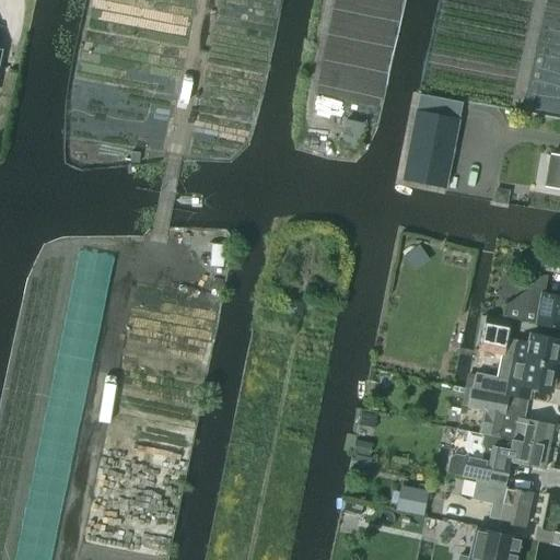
[(403,181),(446,189),(462,104),(419,95),(403,181)]
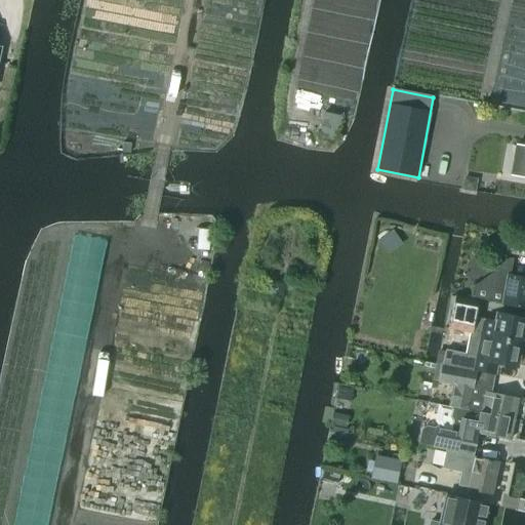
[(340,117),(322,113),(318,138),(335,142),(340,117)]
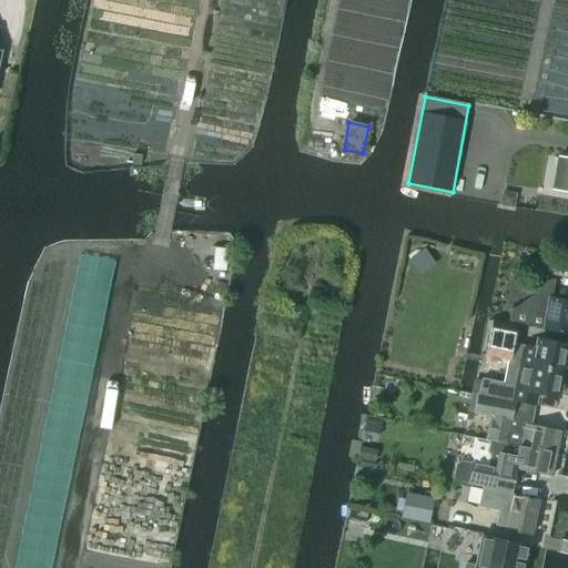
[(132,155),(131,164),(141,165),(142,156),(132,155)]
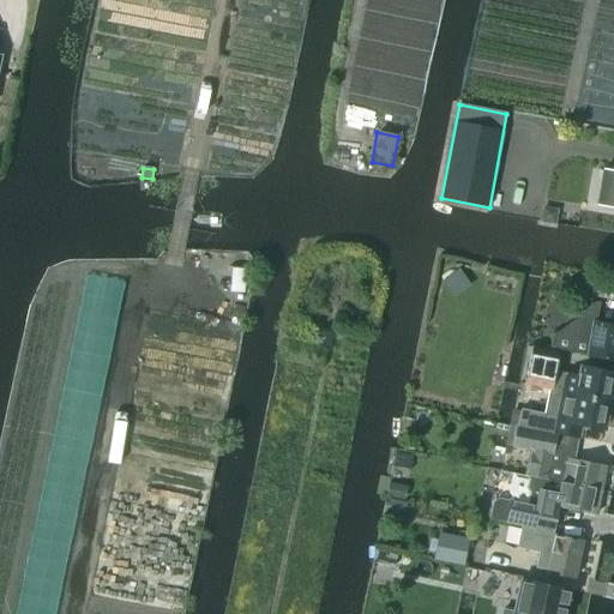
[(613,173),(603,172),(597,206),(613,209),(613,173)]
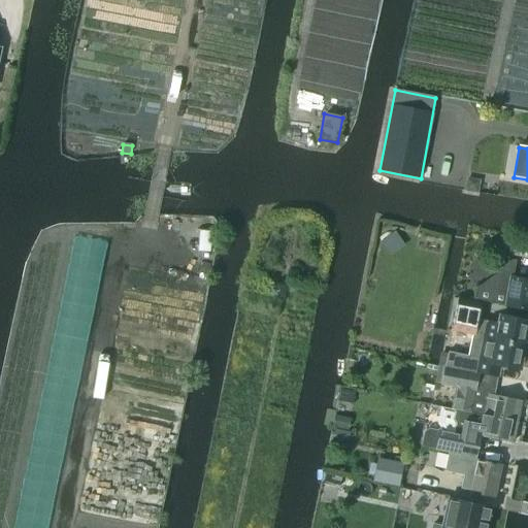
[(477,194),(480,182),(466,179),(464,192),(477,194)]
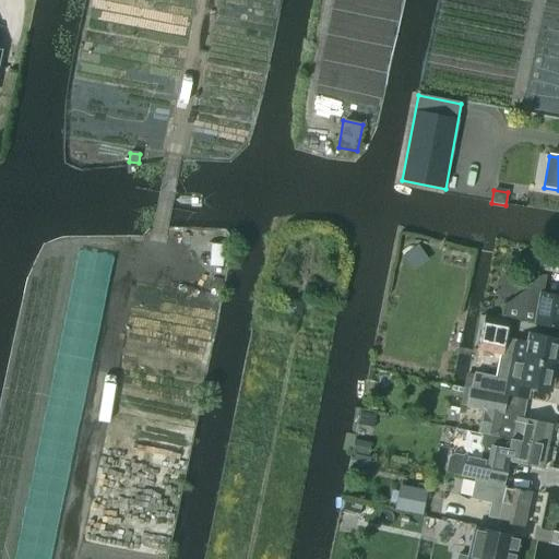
[(211,245),(209,266),(222,268),(224,246),(211,245)]
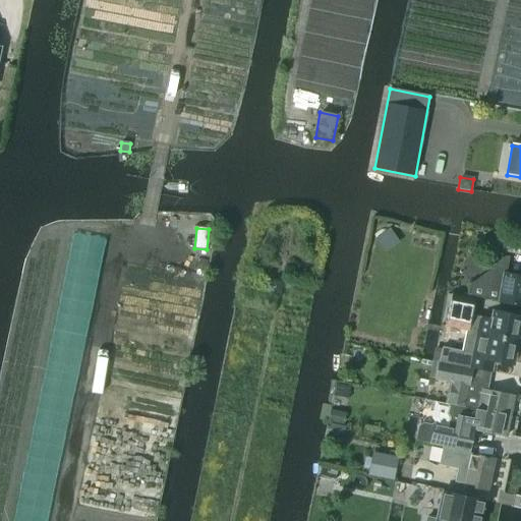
[(520,244),(504,241),(502,251),(520,255),(520,254),(520,244)]
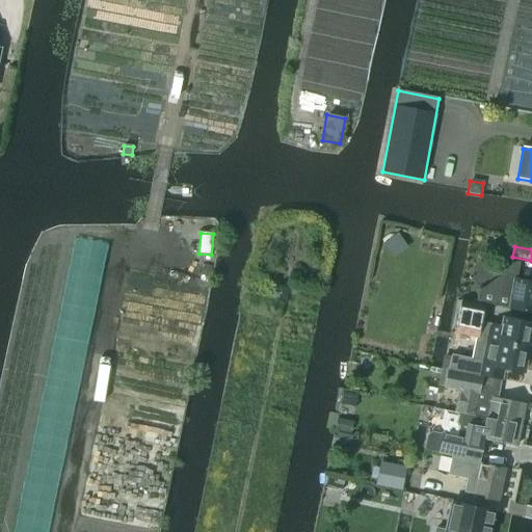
[(503,261),(497,293),(486,291),(484,304),(509,310),(531,314),(531,283),(516,281),(520,264),(503,261)]
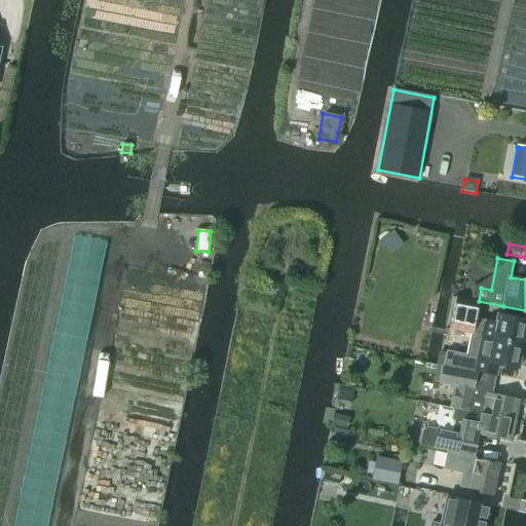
[(448,332),(470,336),(521,346),(525,322),(525,320),(497,314),(495,324),(476,320),(479,303),(455,298),(448,332)]
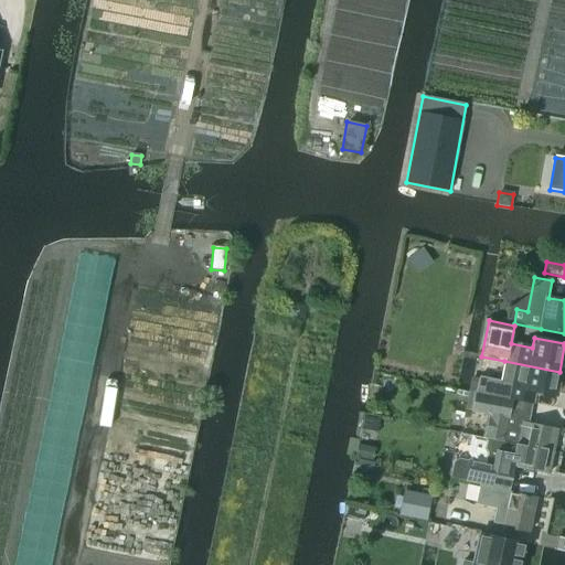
[(475,392),(477,392),(528,403),(531,404),(533,392),(555,396),(560,372),(504,361),(500,382),(478,377),(475,392)]
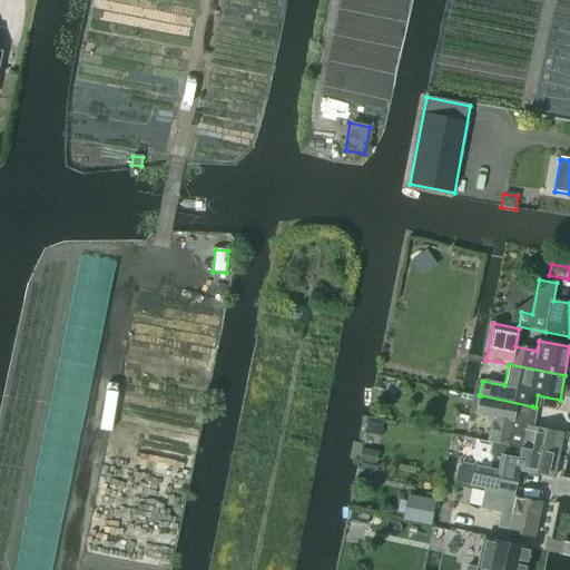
[(494,418),(489,442),(550,455),(554,433),(529,429),(531,419),(530,419),(532,406),(481,395),(477,413),(494,418)]
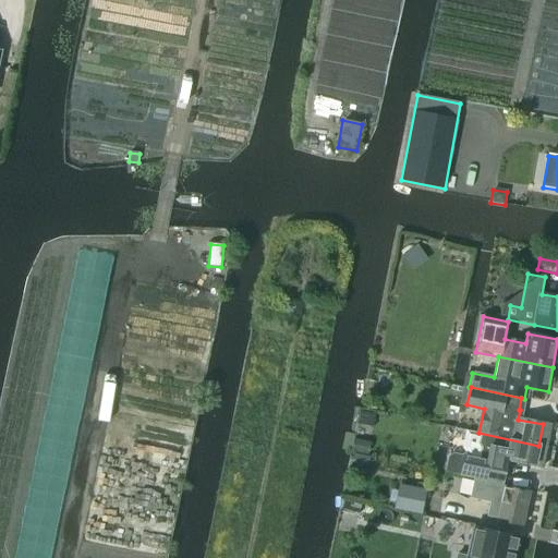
[(445,471),(449,472),(499,483),(505,460),(534,466),(538,446),(478,433),(465,429),(462,447),(465,451),(461,455),(452,452),(448,456),(445,471)]
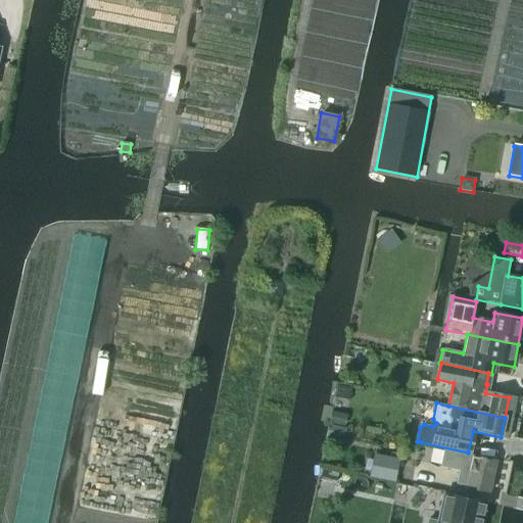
[(329,422),(343,425),(346,413),(332,410),(329,422)]
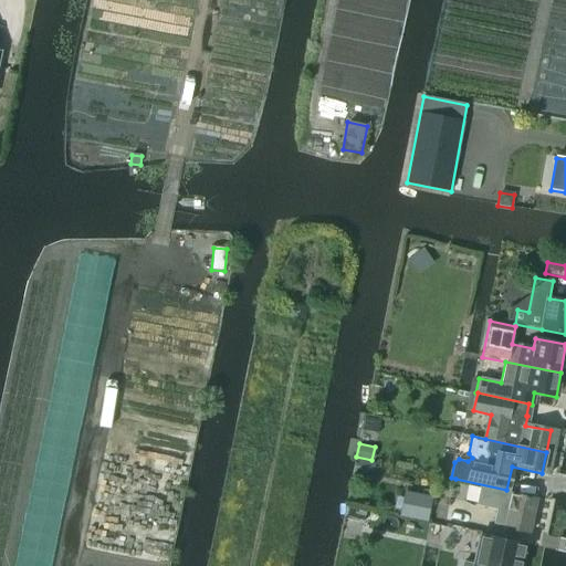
[(356,460),(353,473),(368,477),(371,463),(356,460)]
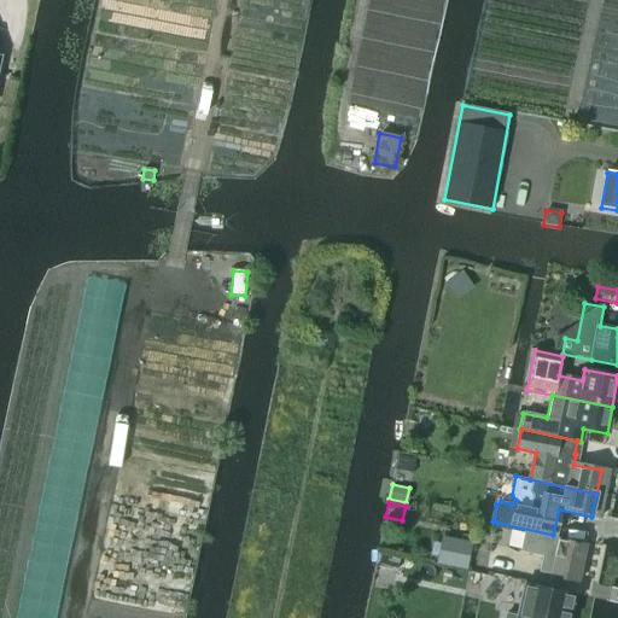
[(524,532),(520,552),(542,557),(538,572),(551,575),(551,576),(578,582),(586,546),(524,532)]
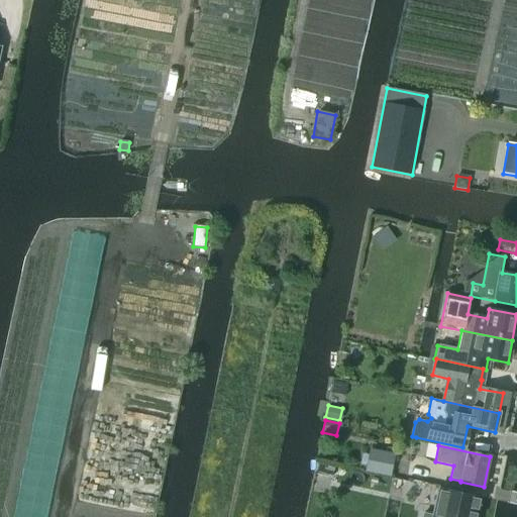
[(365,473),(390,478),(395,453),(369,449),(365,473)]
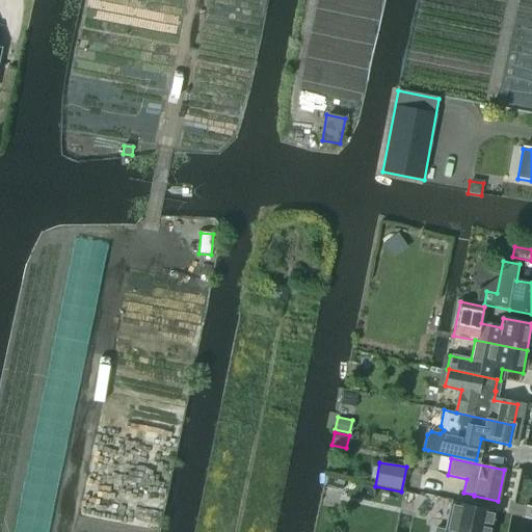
[(344,480),(327,477),(325,488),(342,493),(344,480)]
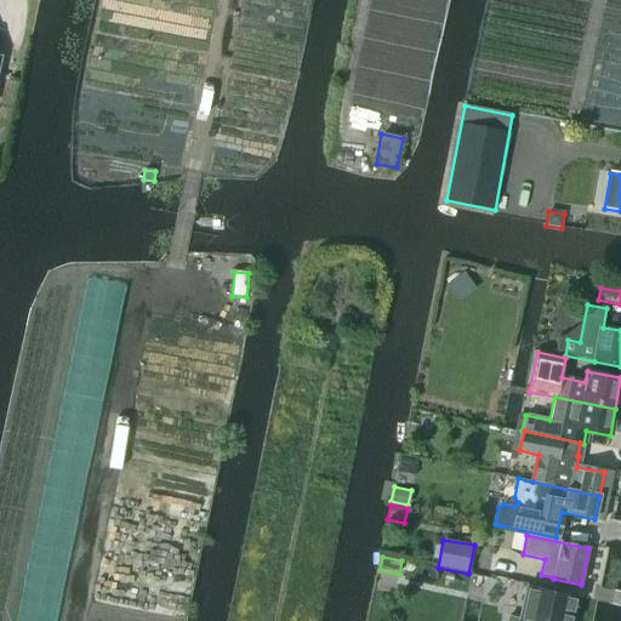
[(573,620),(577,598),(527,587),(519,620),(510,617),(508,620),(573,620)]
